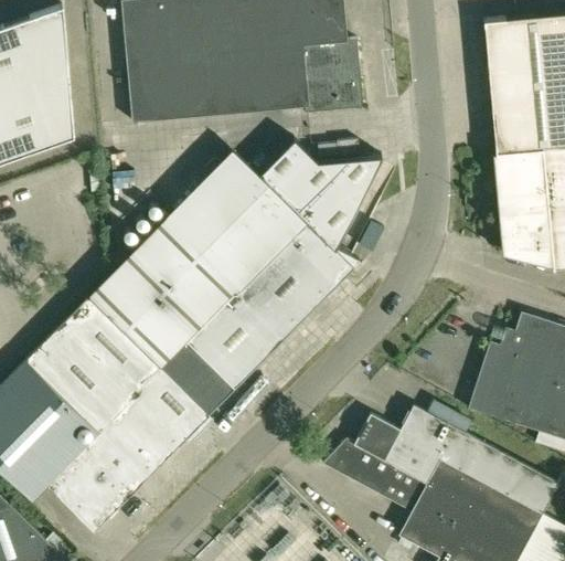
[(356,42),(347,42),(342,0),(132,0),(120,1),(131,124),(307,107),(307,115),(362,109),(356,42)]
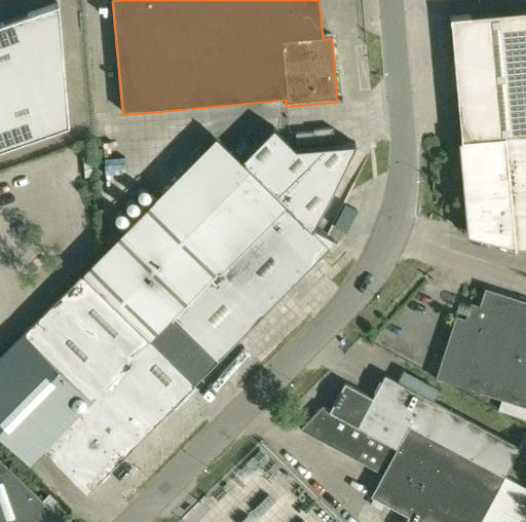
[(0,151),(68,127),(58,6),(0,26),(0,151)]
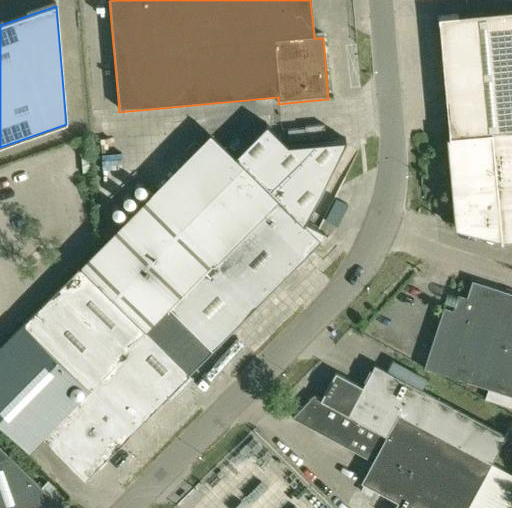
[(511,134),(511,12),(442,19),(438,20),(449,140),(511,134)]
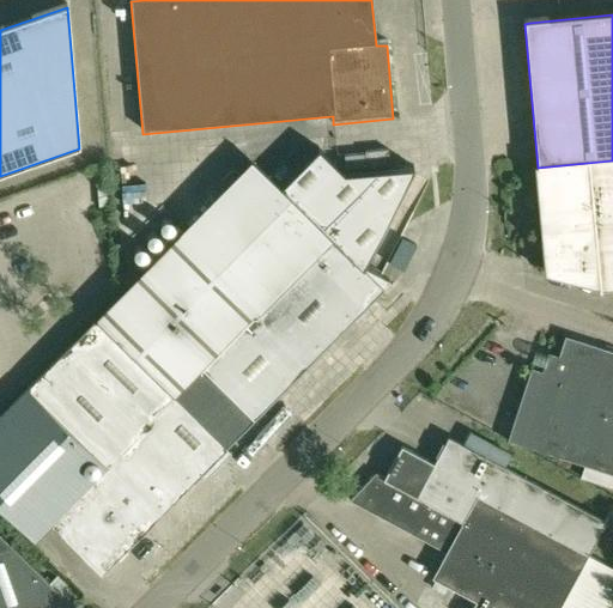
[(390,285),(363,271),(414,171),(413,170),(344,176),(319,151),(281,189),(254,163),(180,237),(119,298),(70,350),(0,419),(0,516),(30,547),(50,527),(102,578),(201,476),(207,478),(228,457),(226,451),(390,285)]
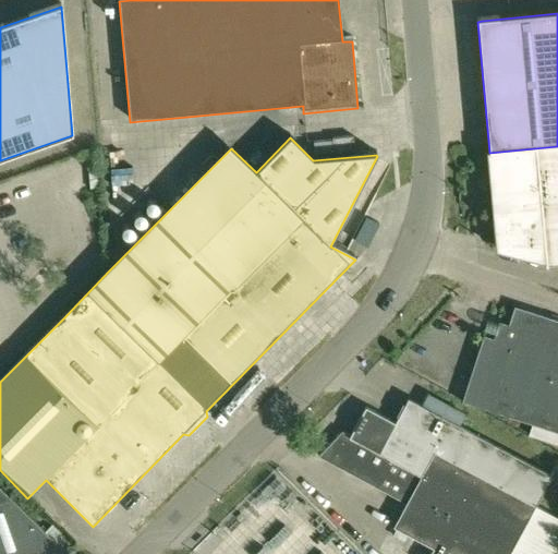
[(332,143),(334,155),(354,153),(353,140),(332,142),(332,143)]
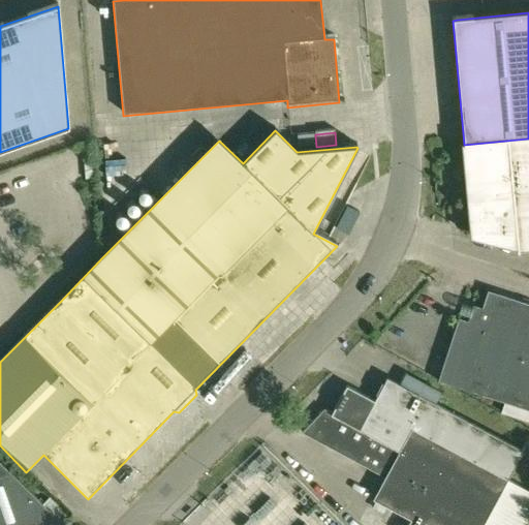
[(315,135),(297,137),(298,148),(316,147),(315,135)]
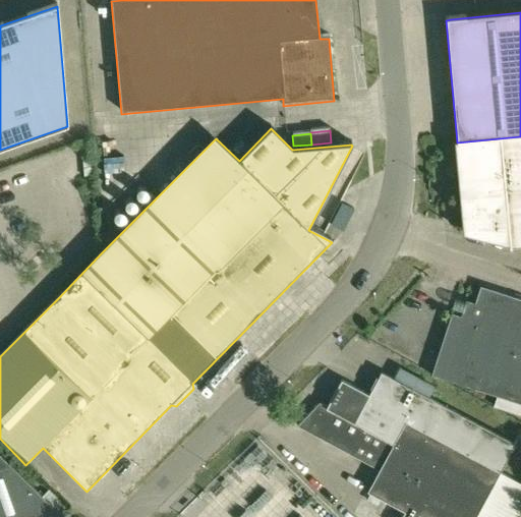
[(520,136),(457,142),(454,142),(462,235),(509,247),(509,249),(511,249),(511,248),(520,246),(520,136)]
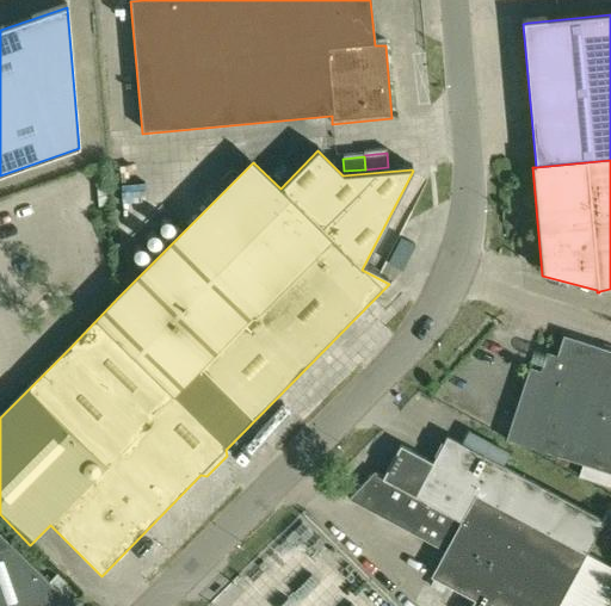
[(545,357),(542,369),(539,373),(529,370),(523,389),(506,441),(528,449),(539,452),(582,467),(610,476),(610,352),(575,342),(563,338),(556,358),(547,354),(545,357)]
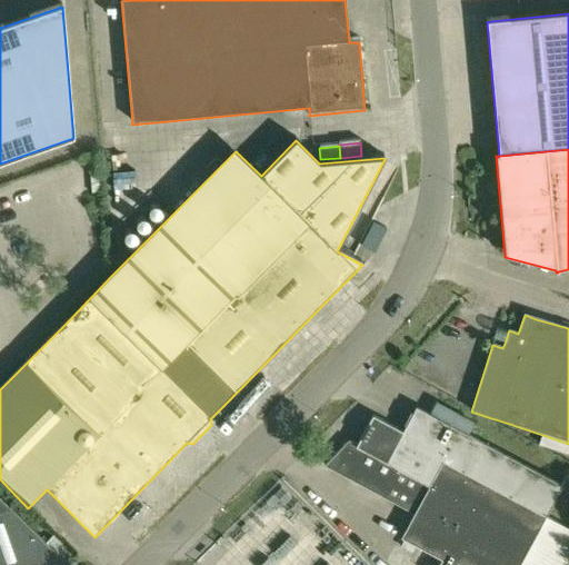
[(342,449),(325,468),(415,516),(401,539),(442,562),(441,564),(568,564),(568,529),(546,517),(562,487),(468,437),(473,427),(435,406),(429,417),(416,409),(402,434),(372,418),(369,424),(357,447),(349,443),(342,449)]
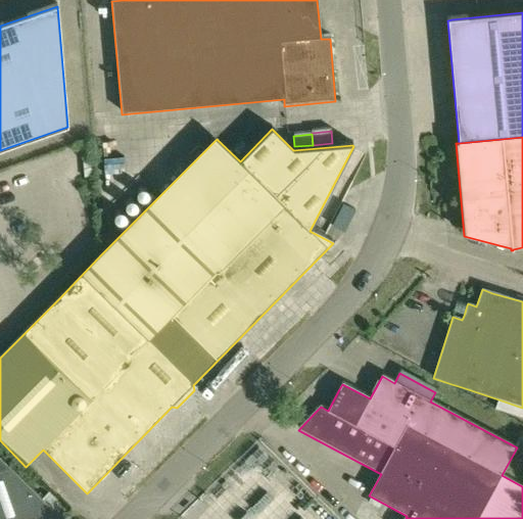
[(0,471),(8,468),(0,459),(0,471)]
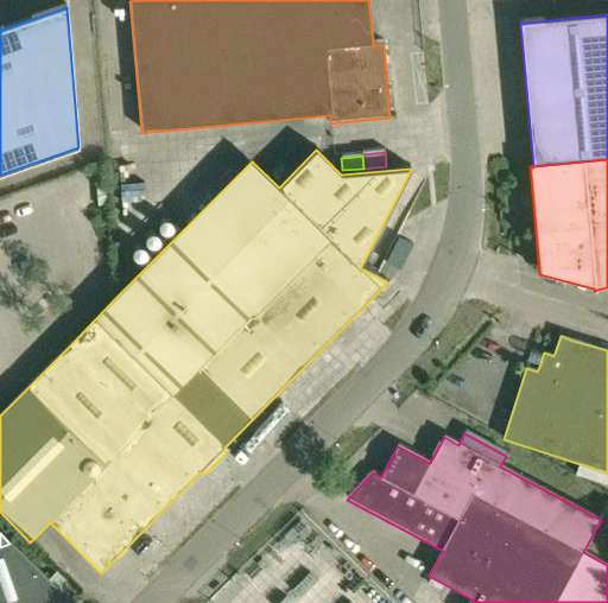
[(43,602),(63,596),(10,544),(0,547),(0,602),(43,602)]
